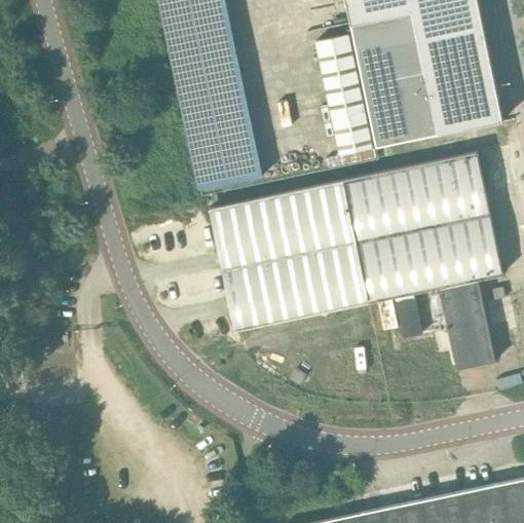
[(160,0),(187,150),(195,149),(199,175),(213,172),(209,151),(221,149),(218,131),(240,127),(238,113),(251,111),(230,0),(160,0)]
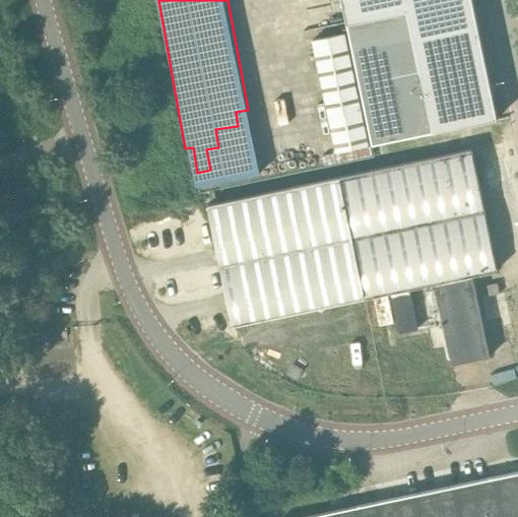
[(347,35),(311,44),(333,155),(496,121),(496,119),(492,103),(470,0),(403,0),(406,12),(387,17),(345,25),(347,35)]
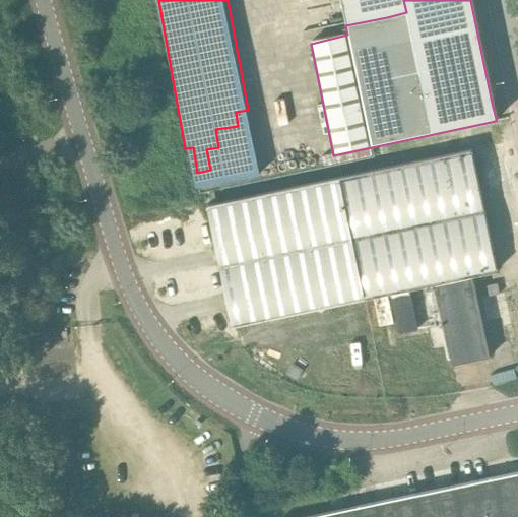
[(418,333),(410,291),(434,286),(451,367),(488,359),(471,278),(483,275),(484,278),(494,276),(494,273),(496,273),(470,151),(338,179),(364,301),(372,299),(378,329),(391,326),(385,297),(387,296),(395,337),(418,333)]
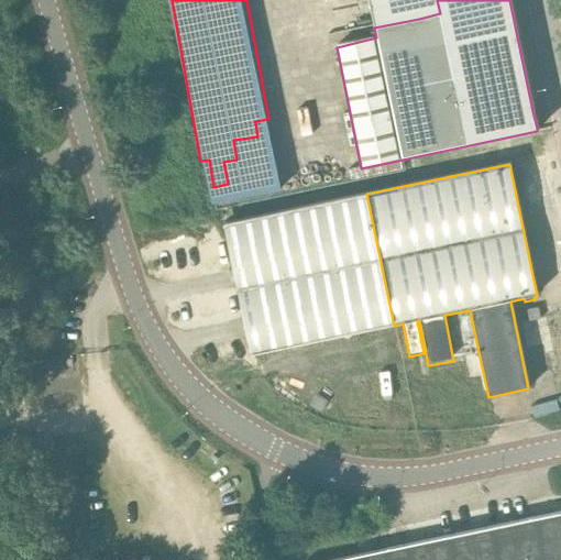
[(251,357),(394,326),(366,194),(223,224),(251,357)]
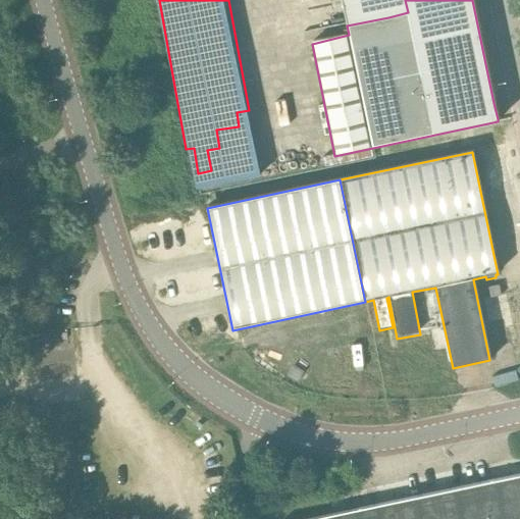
[(498,287),(487,289),(489,299),(500,297),(498,287)]
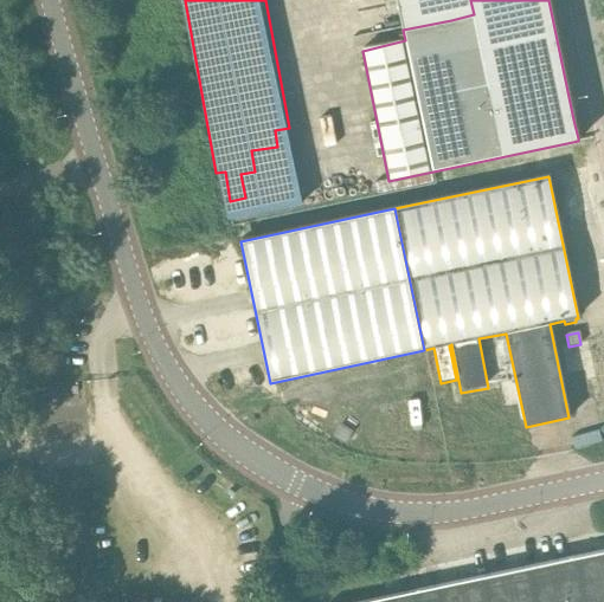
[(603,601),(603,551),(365,601),(603,601)]
